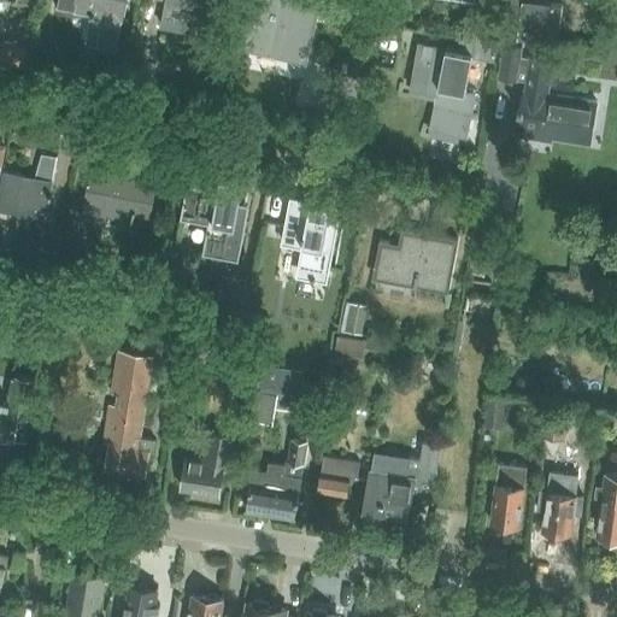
[(58,0),(58,6),(74,10),(74,11),(104,16),(98,47),(115,50),(123,0),(58,0)]
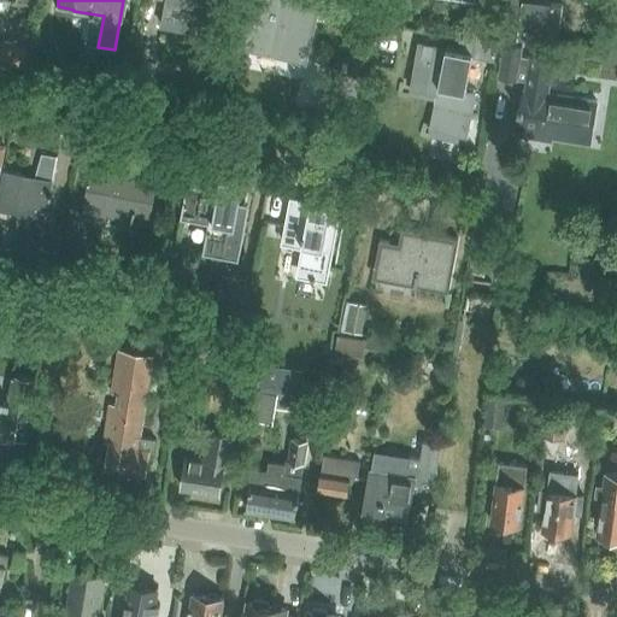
[(157,0),(166,1),(163,27),(209,34),(215,0),(157,0)]
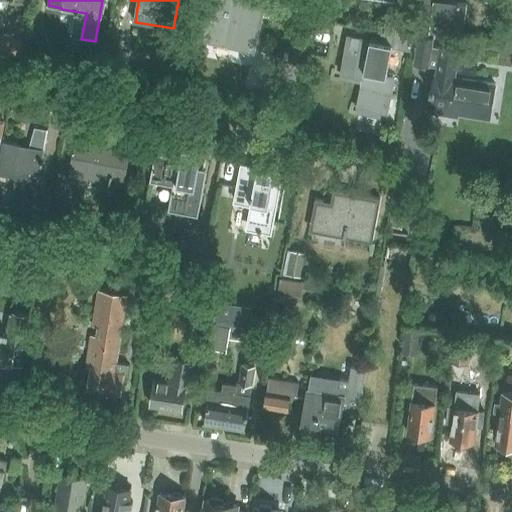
[(197,0),(190,33),(203,36),(202,39),(253,51),(264,0),(197,0)]
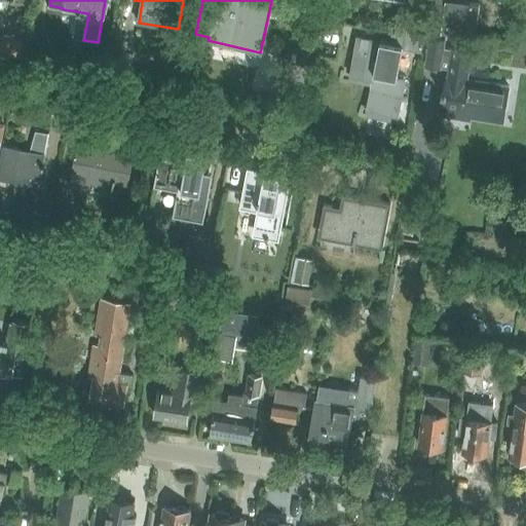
[(454,0),(429,0),(426,29),(475,36),(479,4),(455,1),(454,0)]
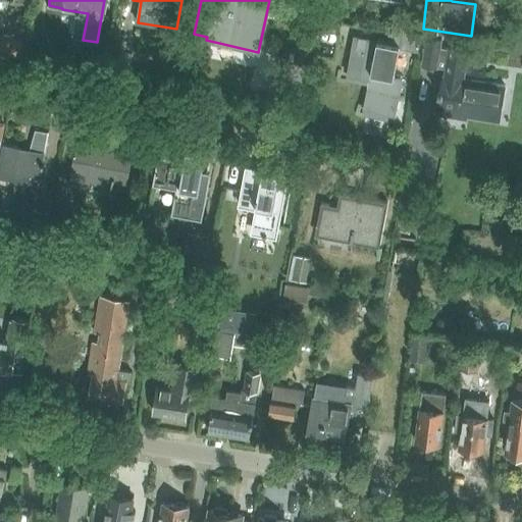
[(16,19),(12,38),(0,35),(0,53),(21,58),(29,21),(16,19)]
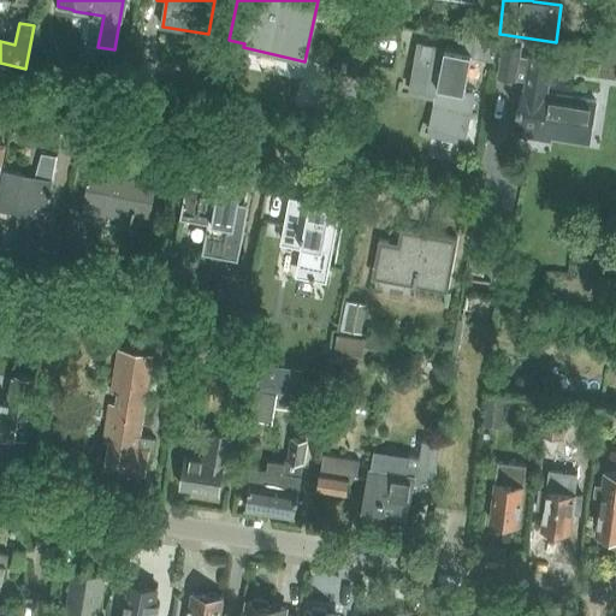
[(460,37),(457,51),(418,45),(409,88),(436,93),(428,128),(466,136),(474,95),(465,93),(472,59),(493,64),(497,46),(460,37)]
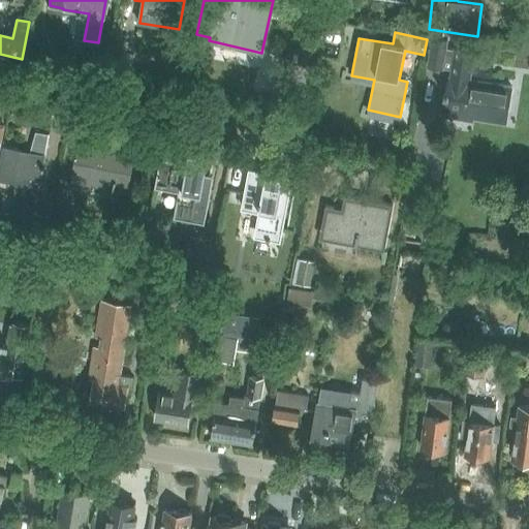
[(501,85),(470,80),(474,49),(454,45),(454,49),(446,48),(447,40),(432,37),(428,65),(450,69),(449,76),(442,116),(472,121),(473,118),(495,121),(501,85)]
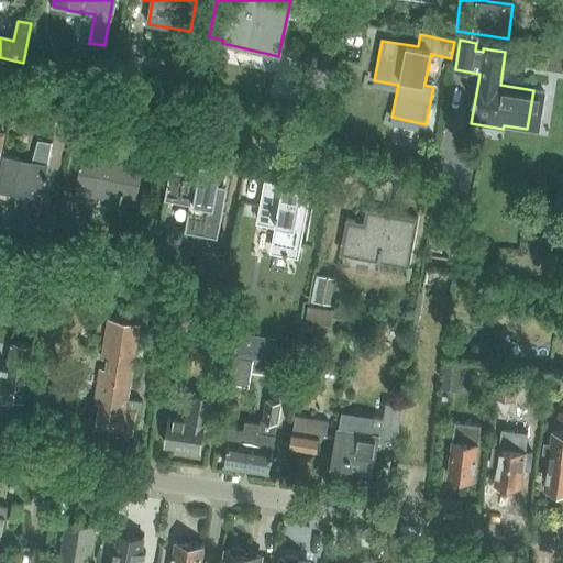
[(87,56),(89,44),(78,41),(75,54),(87,56)]
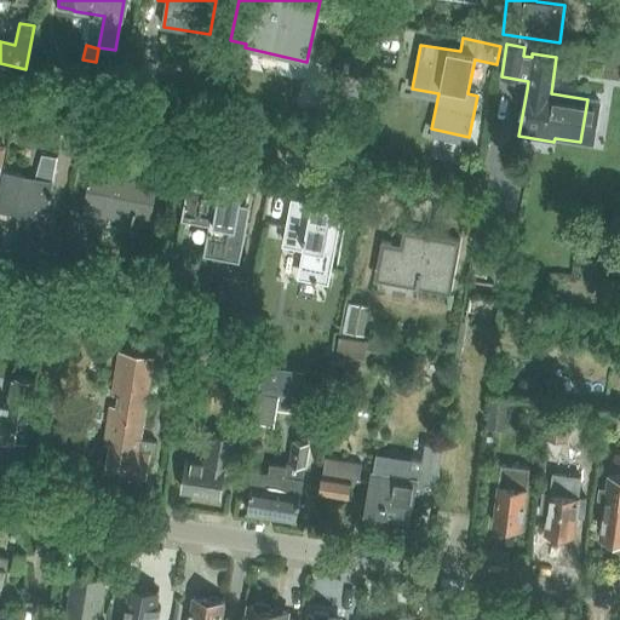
[(0,184),(0,211),(18,216),(17,252),(13,274),(52,281),(58,256),(58,253),(40,251),(53,182),(58,158),(42,155),(35,178),(3,172),(0,184)]
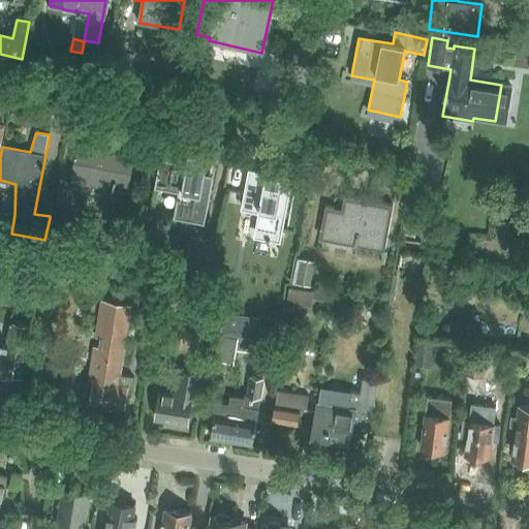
[(78,146),(69,187),(92,191),(93,187),(115,191),(117,184),(128,186),(134,156),(78,146)]
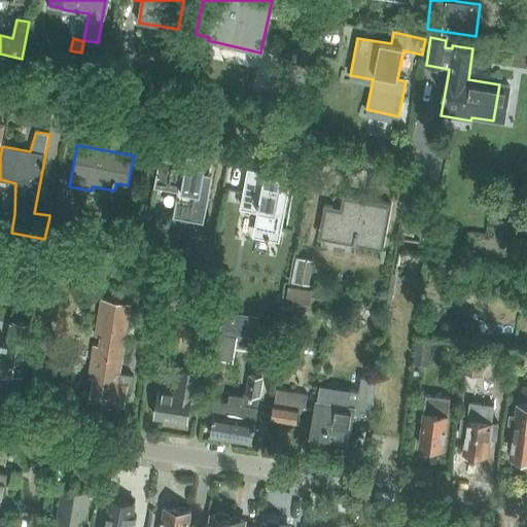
[(186,161),(159,156),(153,186),(177,190),(173,216),(204,221),(212,174),(205,173),(208,154),(187,151),(186,161)]
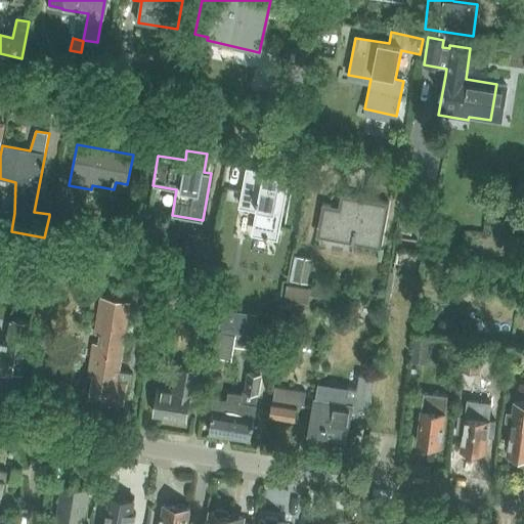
[(290,175),(246,168),(238,207),(256,210),(252,234),(278,238),(290,175)]
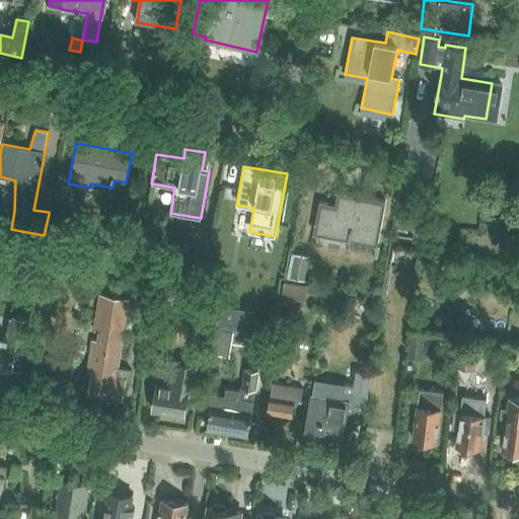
[(349,235),(348,240),(371,244),(371,245),(377,246),(382,218),(385,201),(356,196),(355,200),(348,198),(349,195),(338,193),(335,205),(319,202),(314,228),(349,235)]
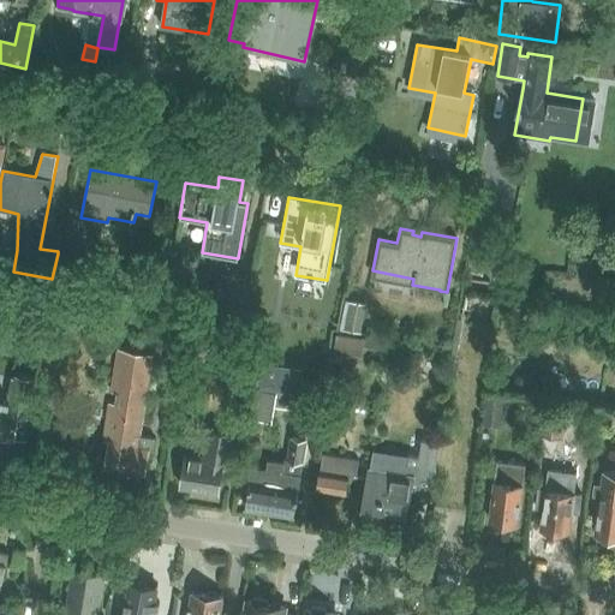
[(58,254),(52,279),(69,282),(72,266),(75,256),(58,254)]
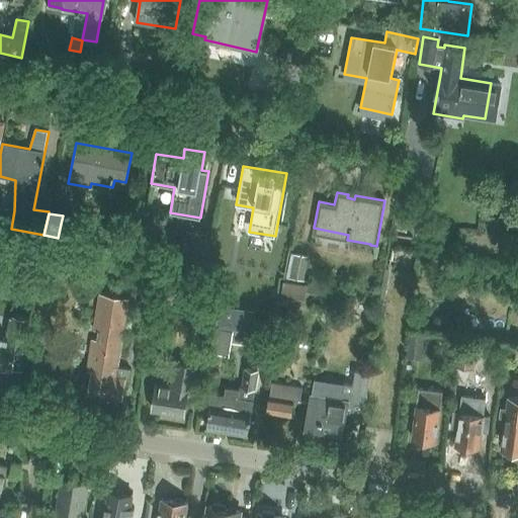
[(186,236),(181,260),(200,264),(205,240),(186,236)]
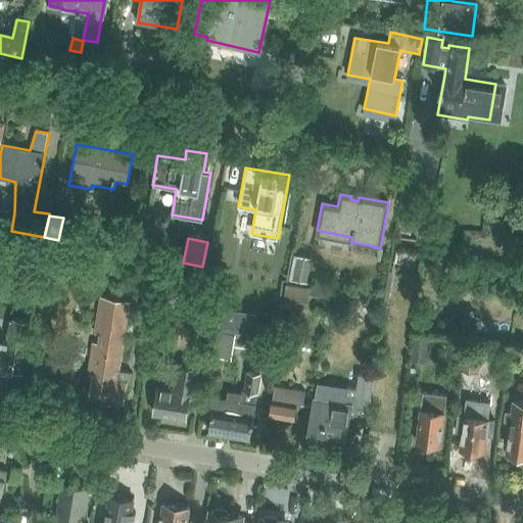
[(289,280),(306,283),(311,257),(293,254),(289,280)]
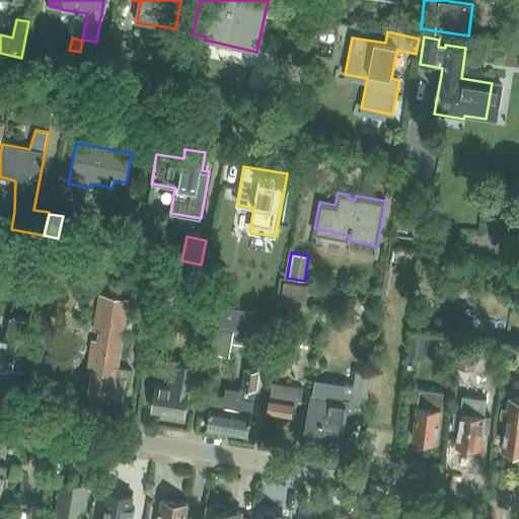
[(283,297),(307,300),(309,284),(285,281),(283,297)]
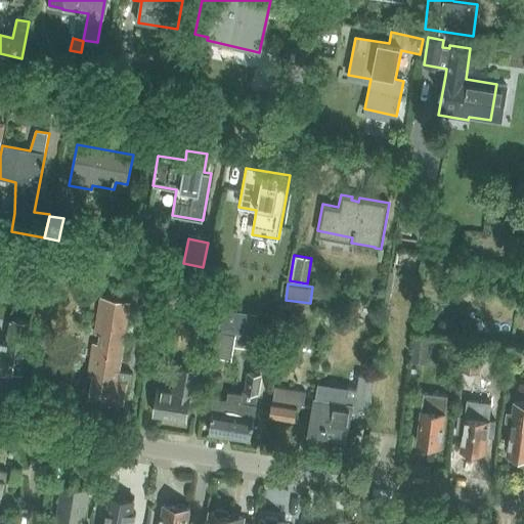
[(87,377),(92,378),(89,397),(124,403),(127,384),(130,384),(132,374),(120,372),(131,302),(100,298),(87,377)]
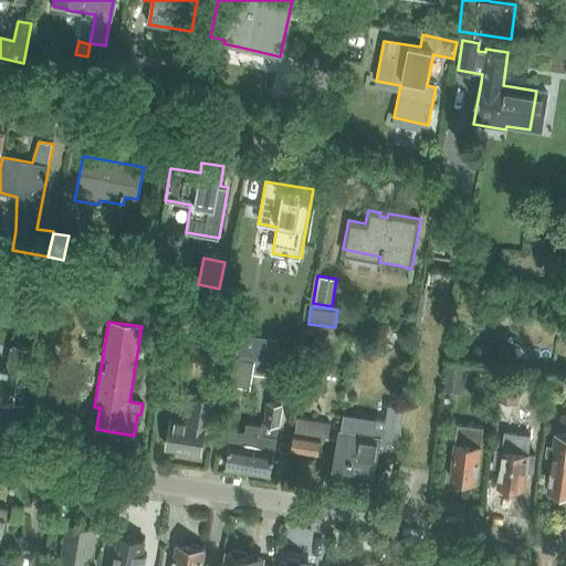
[(279,339),(240,333),(236,356),(254,359),(268,362),(275,363),(279,339)]
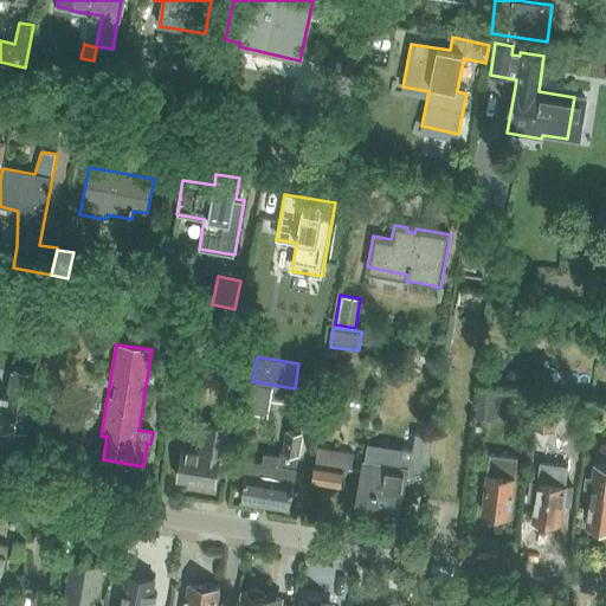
[(159,373),(171,375),(173,362),(161,360),(159,373)]
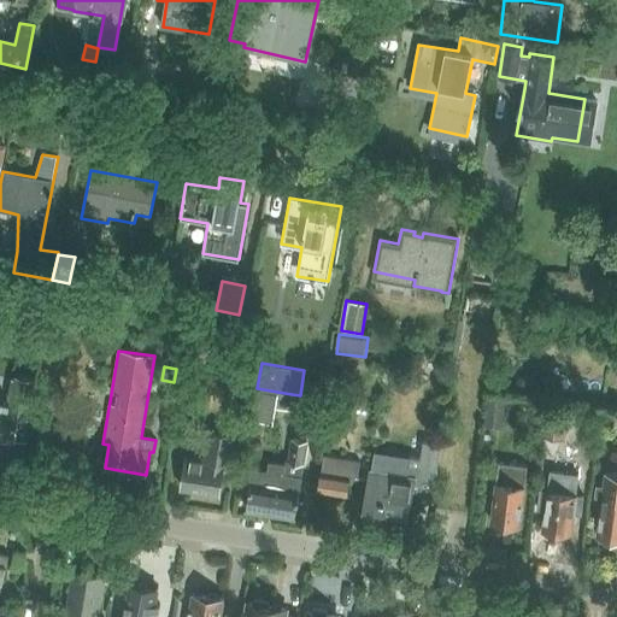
[(10,403),(0,400),(0,439),(13,441),(15,440),(25,441),(35,378),(15,376),(10,403)]
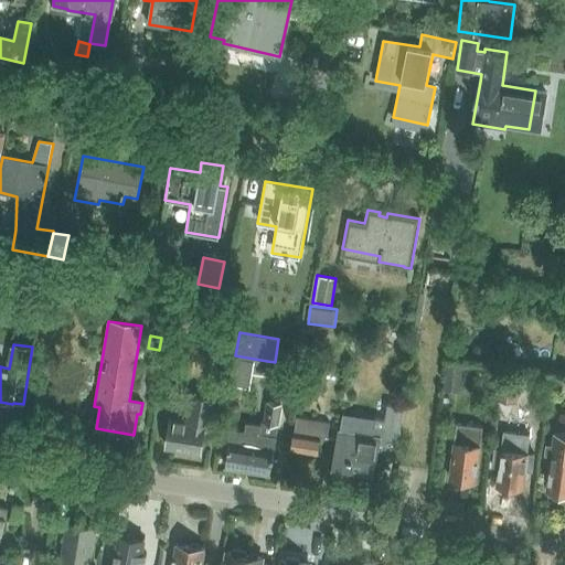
[(230,352),(219,351),(217,366),(228,368),(230,352)]
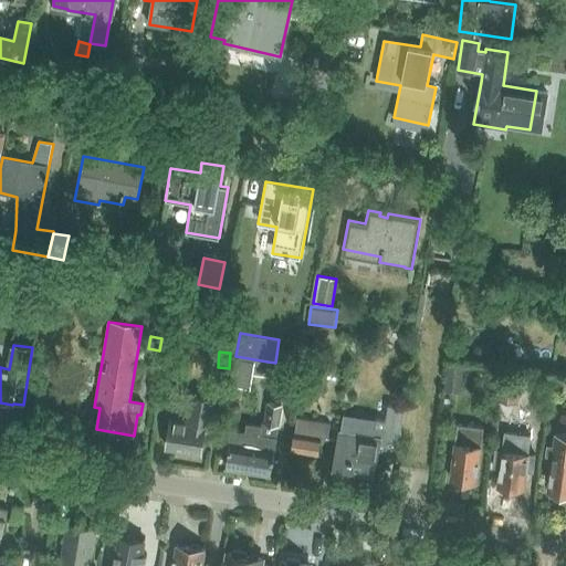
[(253,363),(249,362),(234,359),(231,386),(250,390),(252,378),(253,373),(266,375),(268,362),(254,359),(253,363)]
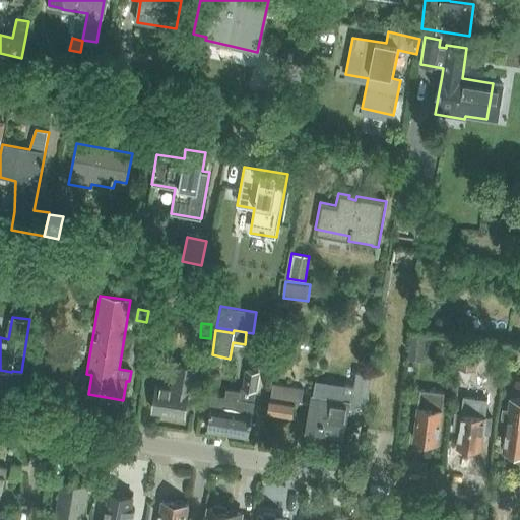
[(26,370),(45,374),(52,334),(34,331),(26,370)]
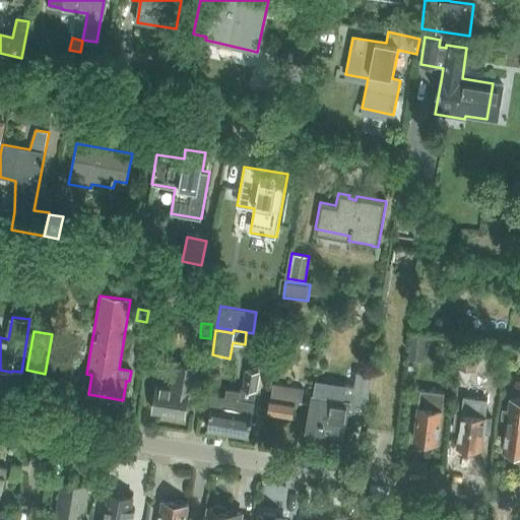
[(423,363),(426,334),(411,332),(408,361),(423,363)]
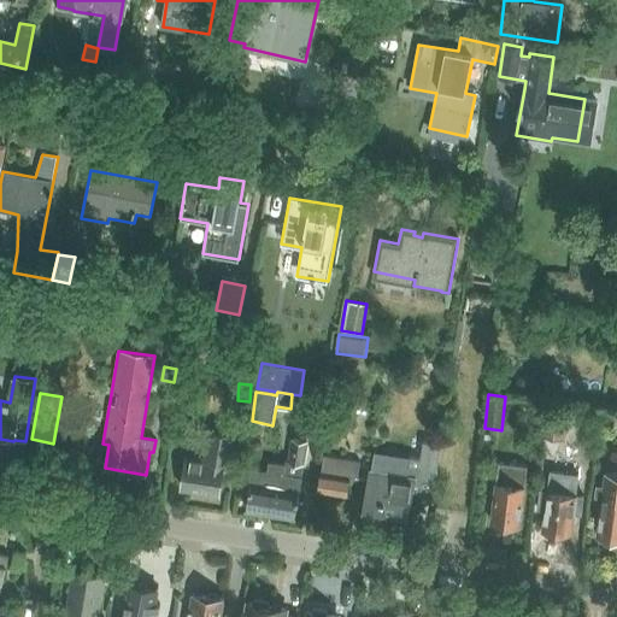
[(542,436),(564,439),(568,410),(546,406),(542,436)]
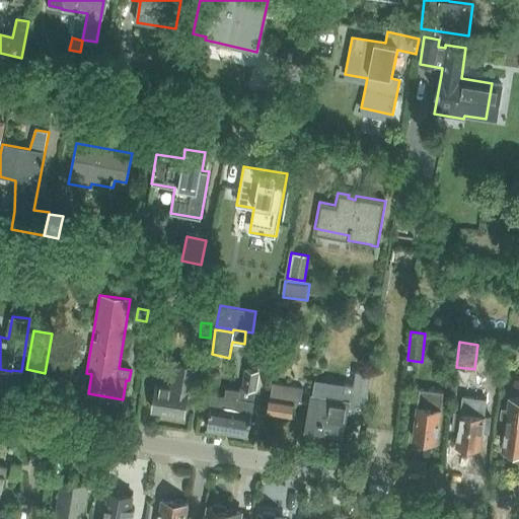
[(170,384),(157,382),(153,412),(183,417),(188,390),(205,393),(211,356),(199,354),(197,366),(175,361),(170,384)]
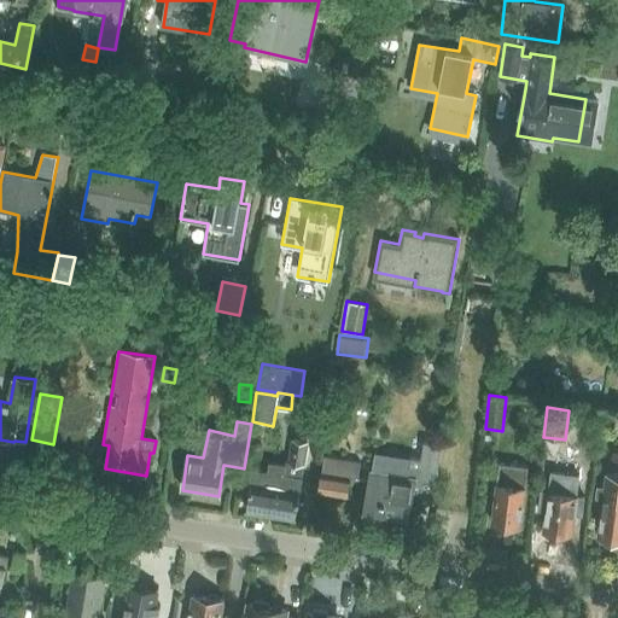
[(292,441),(289,461),(304,465),(308,442),(292,441)]
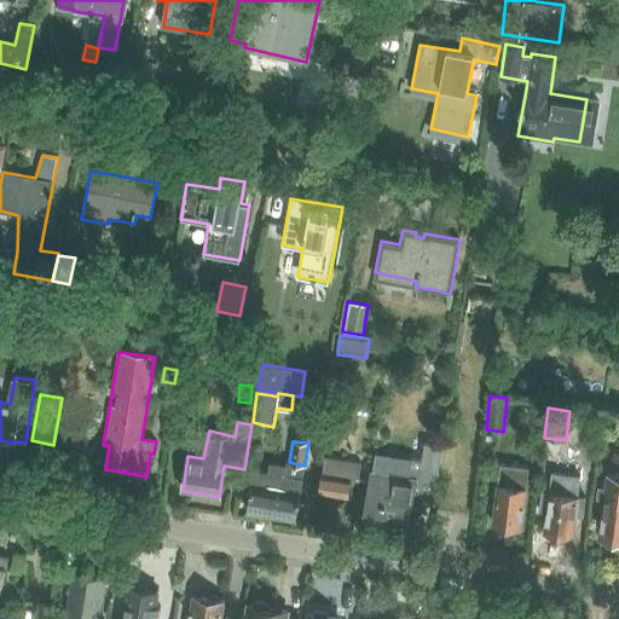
[(421,458),(412,457),(409,476),(372,470),(365,518),(408,524),(412,497),(434,501),(444,446),(423,443),(421,458)]
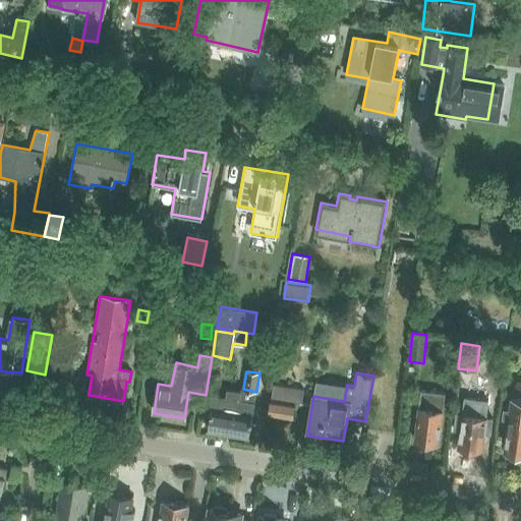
[(272,399),(271,399),(268,414),(292,418),(295,404),(302,405),(304,390),(274,386),(272,399)]
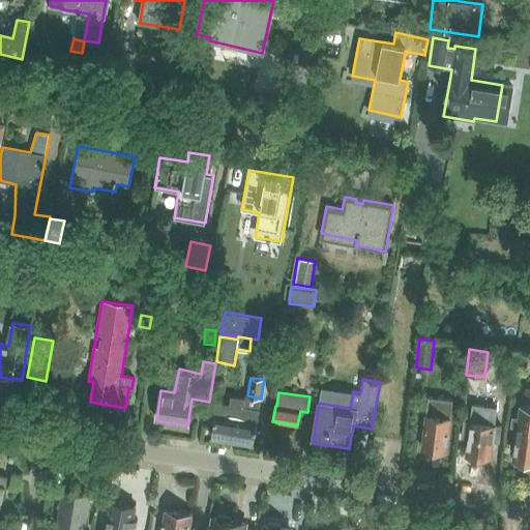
[(258,423),(260,410),(261,399),(247,395),(244,395),(244,398),(230,395),(229,405),(216,403),(214,416),(211,436),(254,443),(257,423),(258,423)]
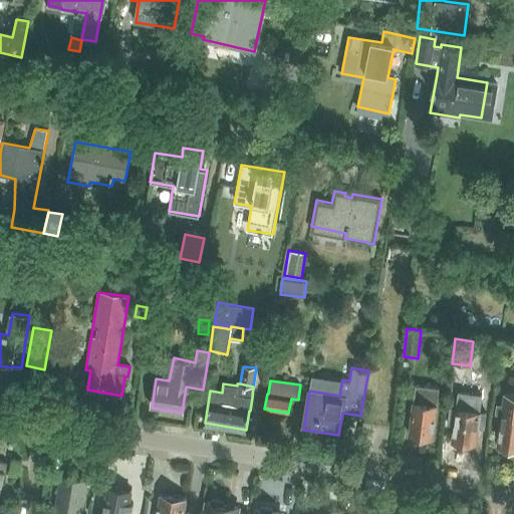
[(440,389),(437,389),(416,386),(413,403),(409,435),(412,436),(414,439),(420,440),(422,437),(433,439),(437,406),(440,389)]
